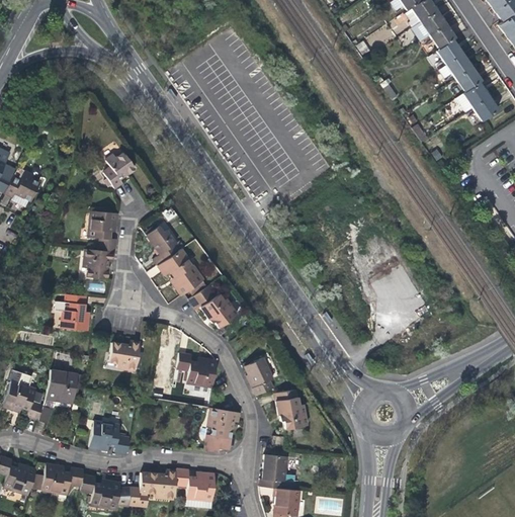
[(405,5),(408,8),(420,0),(392,0),(391,1),(397,10),(405,5)]
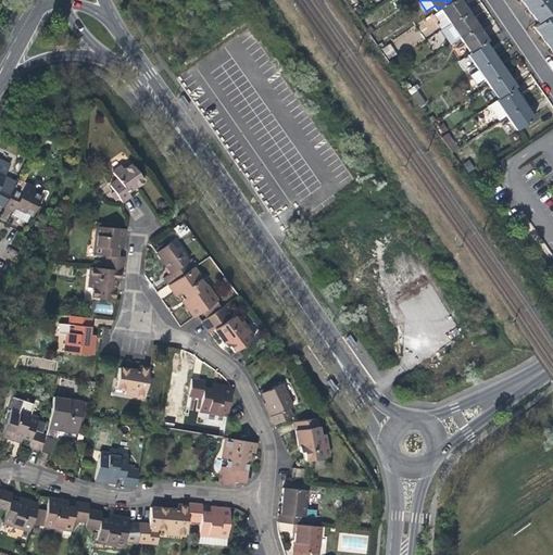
[(451,0),(438,9),(435,11),(440,20),(437,22),(442,28),(452,22),(469,10),(464,2),(462,0),(451,0)]
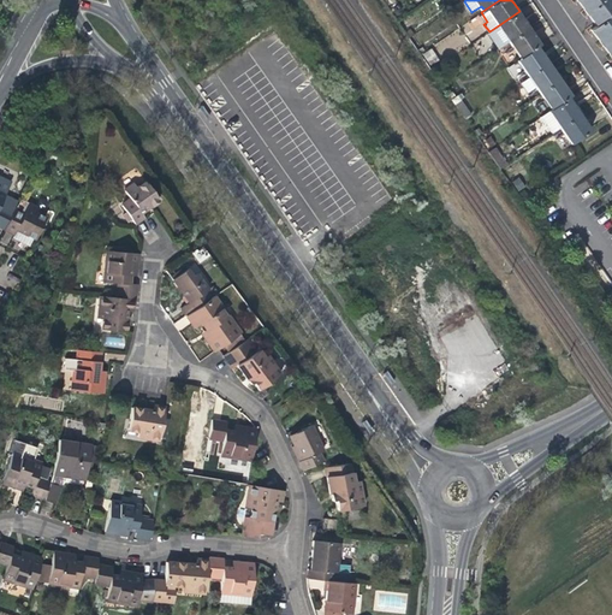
[(578,0),(581,4),(587,12),(602,0),(578,0)]
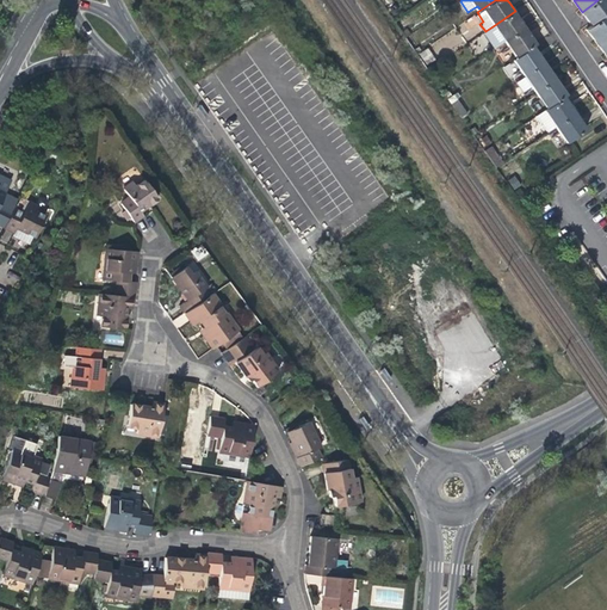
[(598,0),(582,12),(587,17),(593,25),(606,13),(606,0),(598,0)]
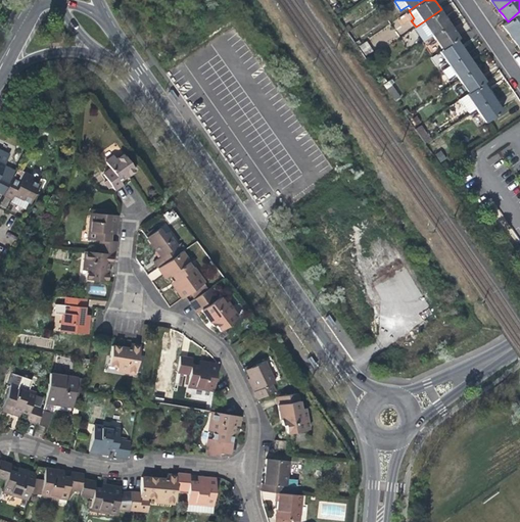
[(425,20),(434,35),(451,24),(446,17),(441,9),(425,20)]
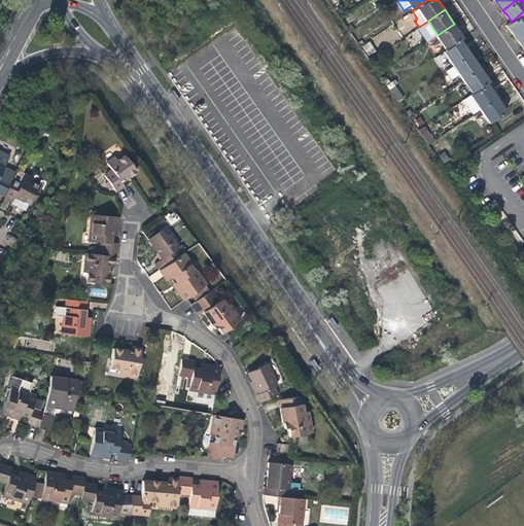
[(511,30),(516,36),(523,30),(523,11),(512,22),(507,25),(511,30)]
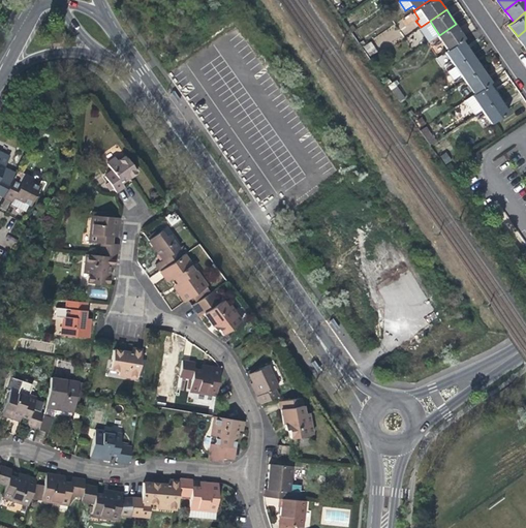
[(461,31),(456,24),(439,35),(449,50),(463,39),(466,37),(461,31)]
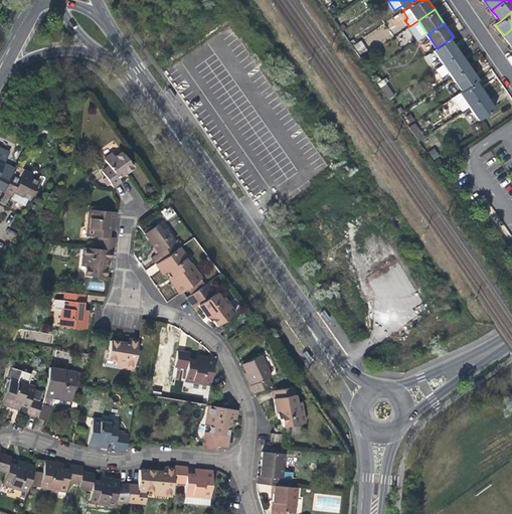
[(364,37),(354,43),(361,53),(371,47),(364,37)]
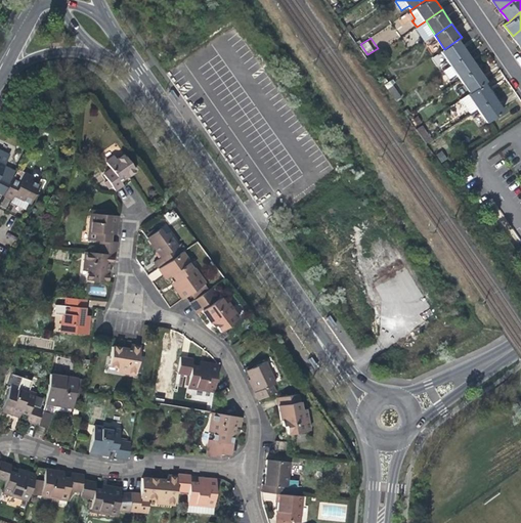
[(442,51),(451,64),(468,52),(464,47),(459,39),(444,49),(442,51)]
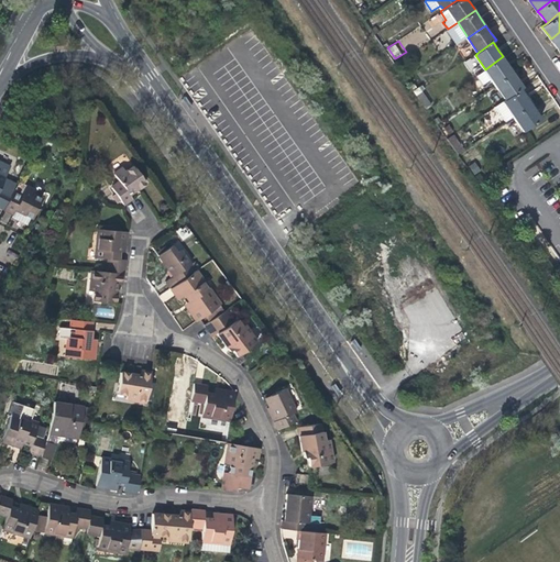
[(493,80),(495,84),(514,72),(509,66),(503,56),(485,69),(476,75),(484,86),(493,80)]
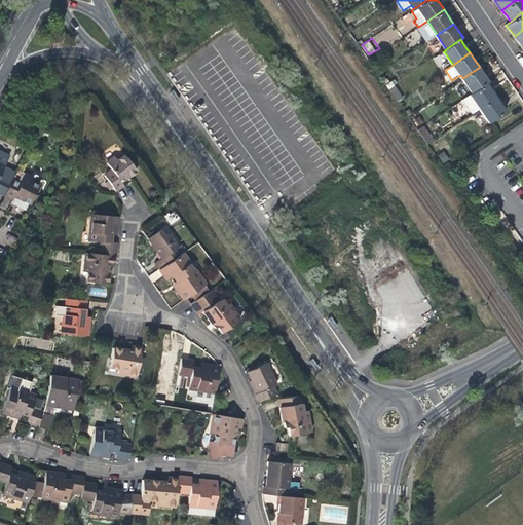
[(462,78),(473,92),(487,82),(489,81),(484,74),(480,67),(462,78)]
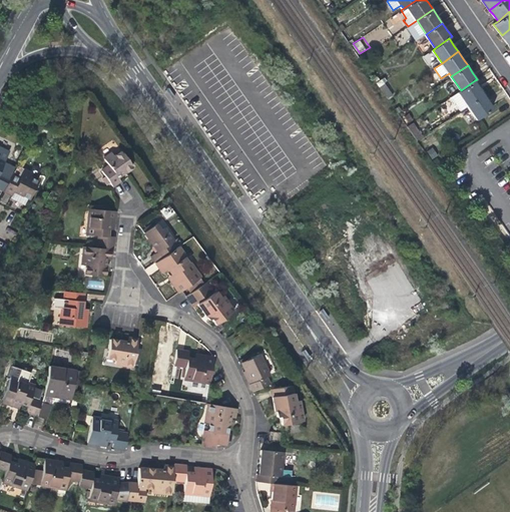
[(388,76),(378,82),(381,86),(385,83),(390,79),(388,76)]
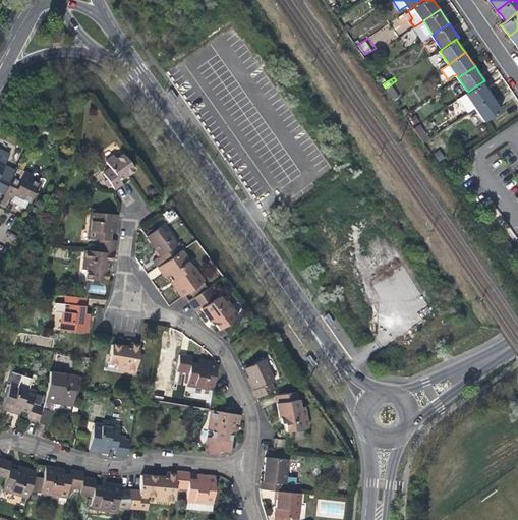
[(473,105),(475,107),(493,96),(486,88),(482,81),(468,92),(459,99),(466,109),(473,105)]
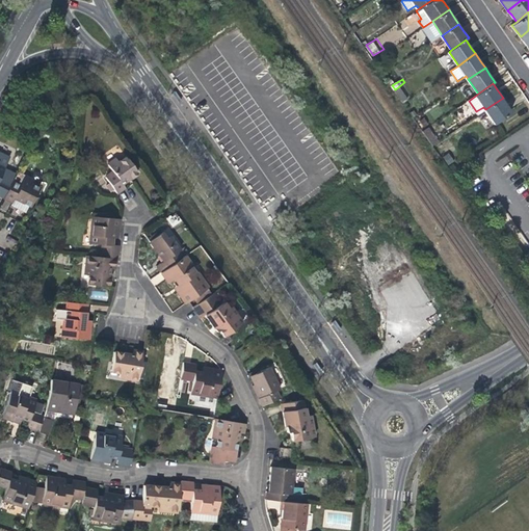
[(408,100),(399,86),(395,89),(404,103),(408,100)]
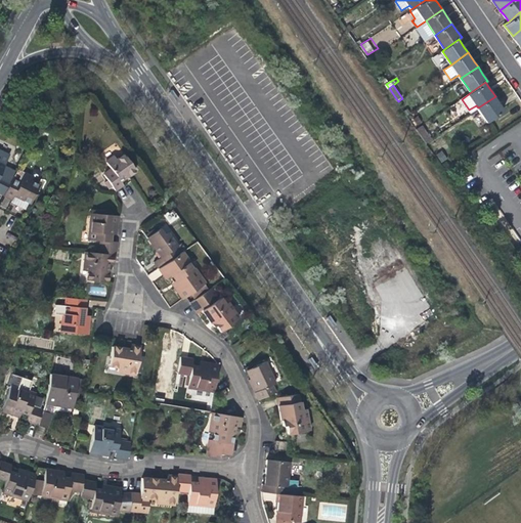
[(501,103),(495,96),(478,107),(487,122),(505,110),(501,103)]
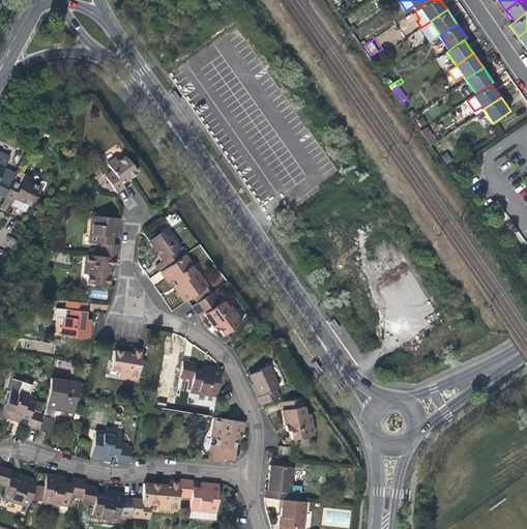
[(428,127),(422,130),(432,145),(437,141),(428,127)]
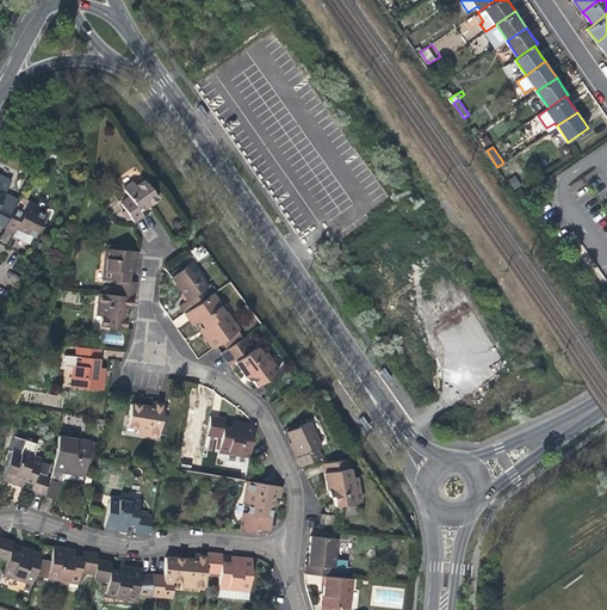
[(140,221),(149,214),(146,210),(163,198),(152,180),(143,185),(140,182),(130,188),(136,197),(128,202),(140,221)]
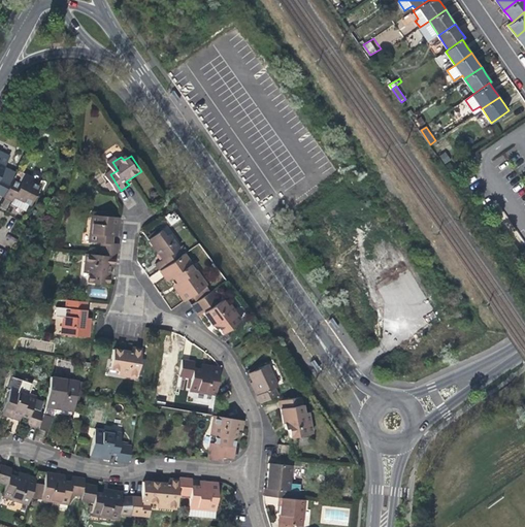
[(0,192),(7,196),(14,182),(3,176),(8,167),(1,163),(1,162),(0,160),(0,192)]
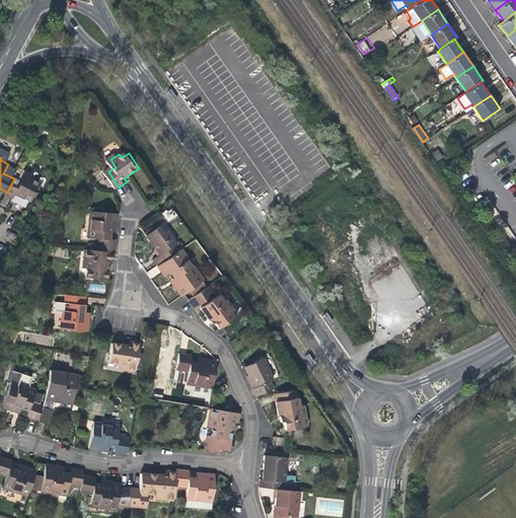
[(15,176),(14,178),(7,193),(15,198),(17,194),(33,201),(41,187),(42,185),(34,180),(37,177),(27,172),(23,180),(15,176)]
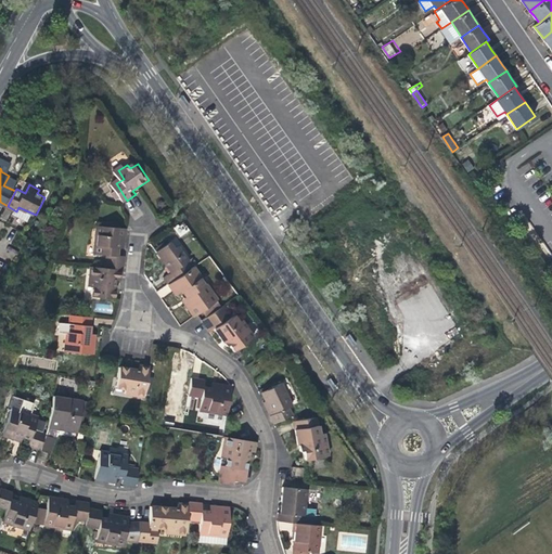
[(18,207),(16,211),(15,214),(18,216),(33,222),(36,215),(18,207)]
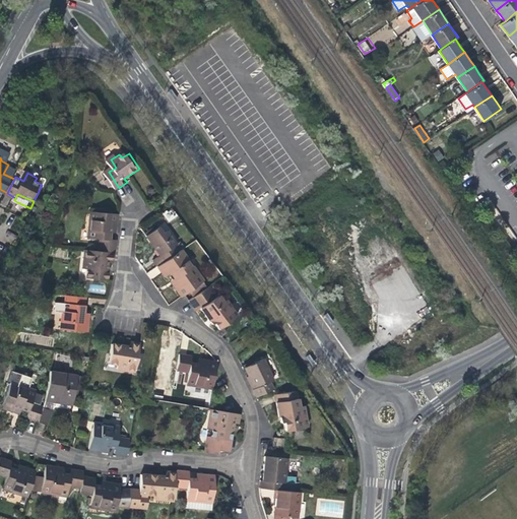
[(101,239),(99,252),(114,253),(116,254),(117,241),(111,240),(112,233),(113,223),(117,223),(118,214),(91,211),(89,230),(91,231),(90,238),(101,239)]
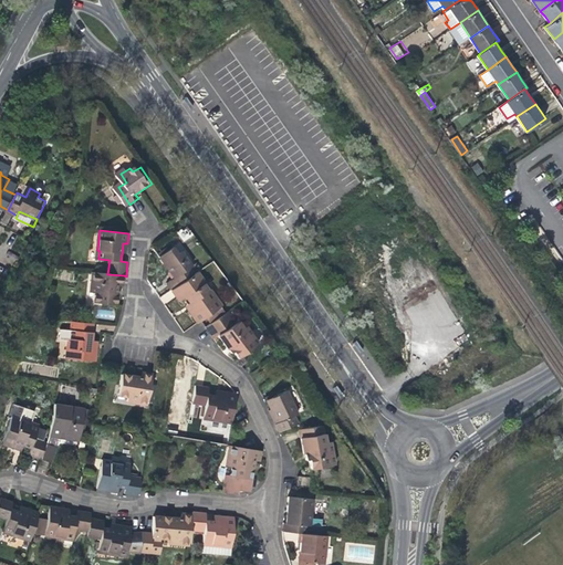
[(169,284),(174,291),(189,280),(195,275),(200,272),(204,270),(199,263),(194,268),(184,253),(178,257),(174,249),(159,259),(170,275),(175,281),(169,284)]
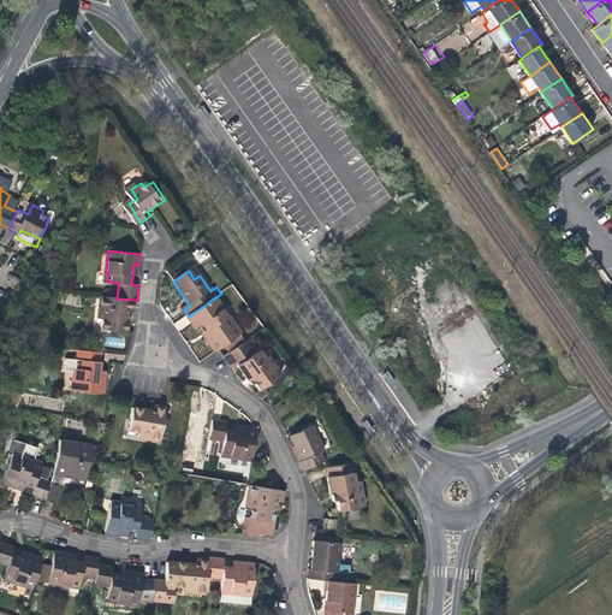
[(206,305),(189,317),(196,329),(203,325),(208,332),(215,342),(211,344),(217,354),(221,350),(244,335),(232,317),(230,318),(225,311),(226,309),(218,296),(212,300),(206,305)]
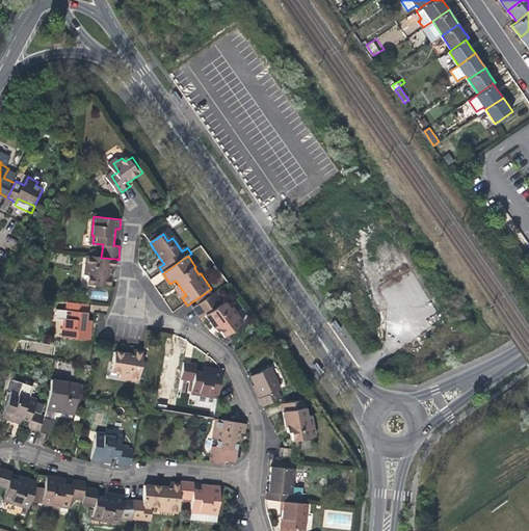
[(115,268),(116,259),(101,258),(88,257),(86,275),(91,275),(90,284),(109,286),(110,274),(111,268),(115,268)]
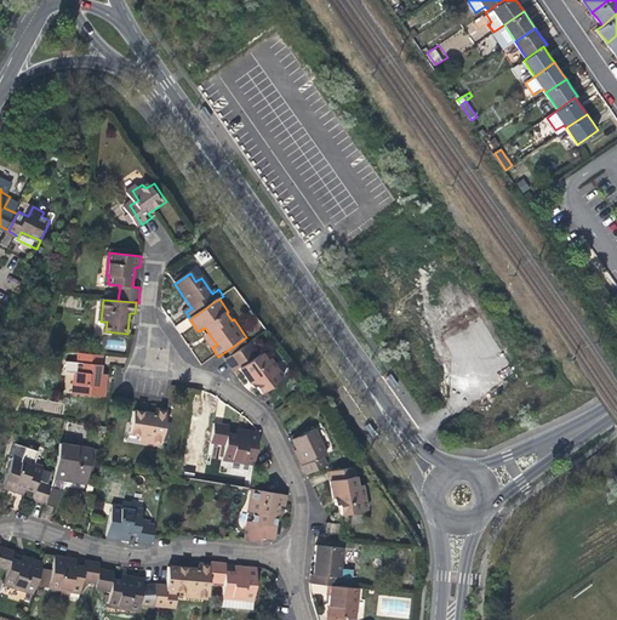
[(209,341),(212,347),(217,345),(210,335),(206,337),(209,341)]
